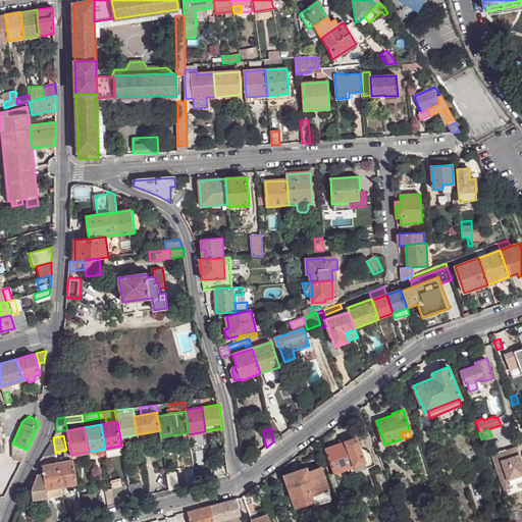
[(120,437),(121,444),(131,442),(132,435),(120,437)]
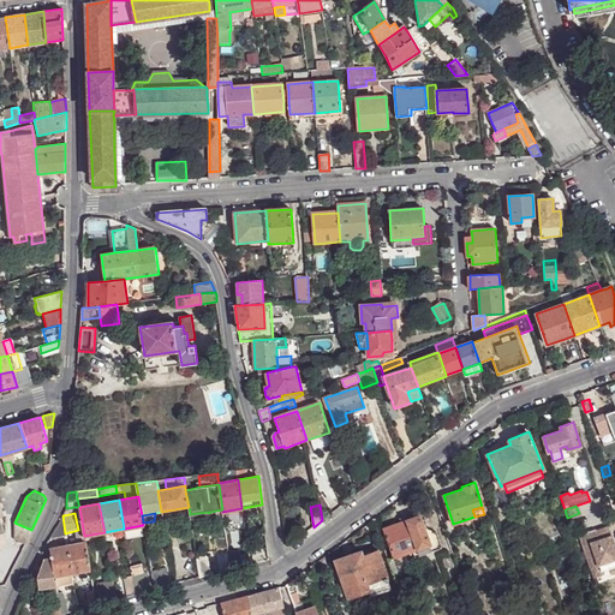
[(383,527),(394,555),(411,549),(429,543),(419,515),(419,514),(406,518),(407,519),(383,527)]
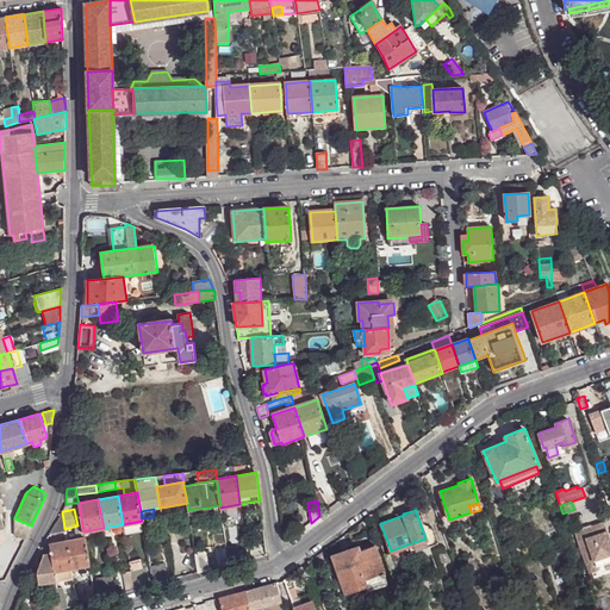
[(419,510),(416,511),(425,539),(408,545),(410,552),(437,542),(431,526),(424,523),(419,510)]
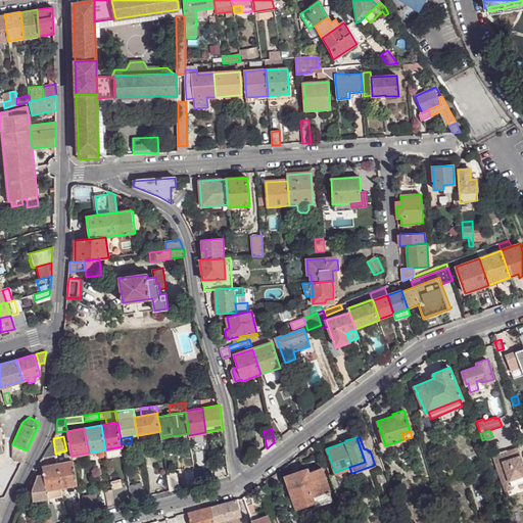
[(43,456),(55,454),(53,438),(49,445),(49,446),(46,449),(43,456)]
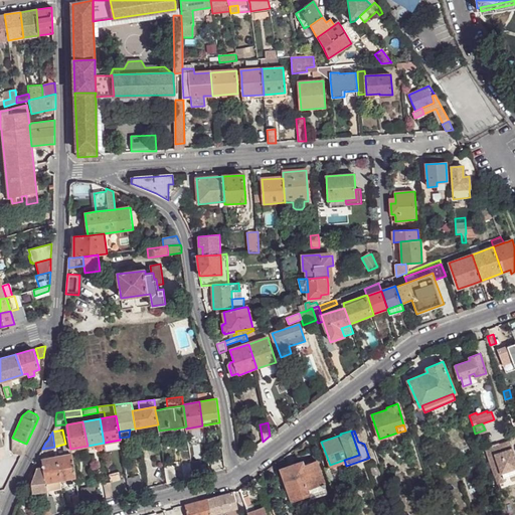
[(12,438),(11,452),(20,456),(26,444),(12,438)]
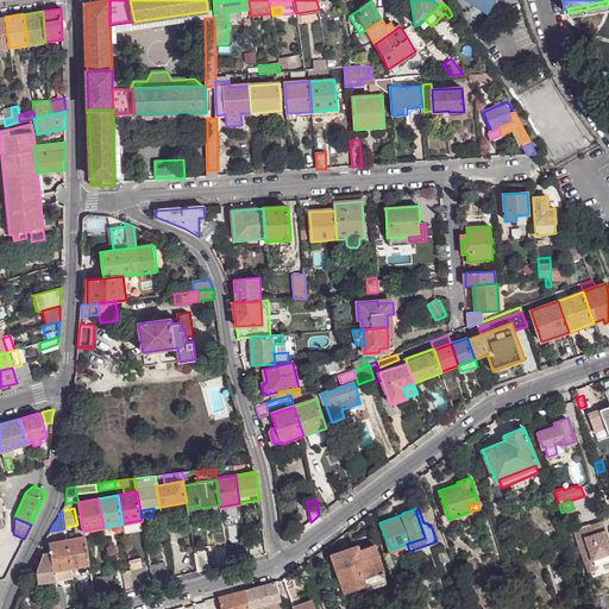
[(585,562),(608,554),(608,540),(603,521),(575,529),(585,562)]
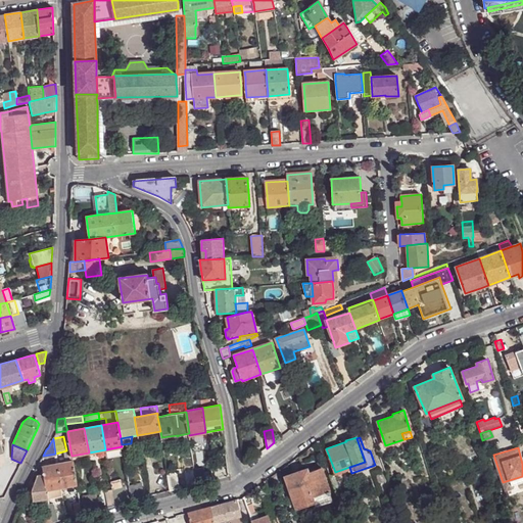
[(72,491),(78,490),(77,484),(73,461),(68,462),(57,464),(61,487),(70,486),(72,491)]
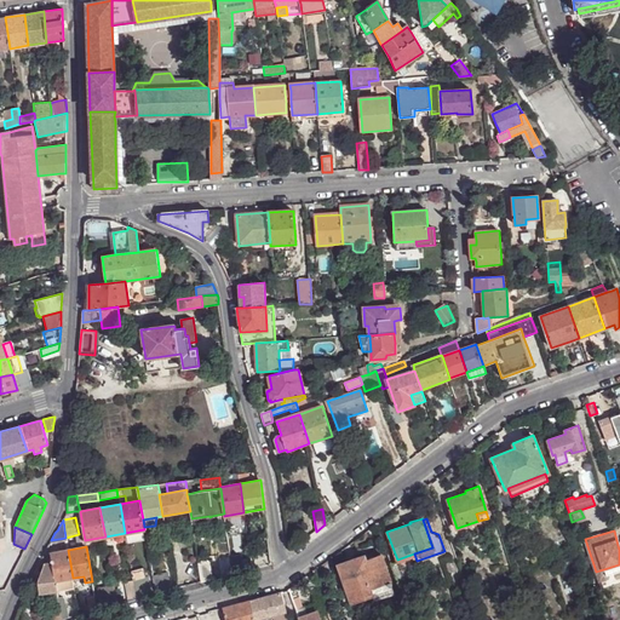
[(56,581),(73,578),(68,550),(50,552),(51,555),(51,563),(52,563),(56,581)]
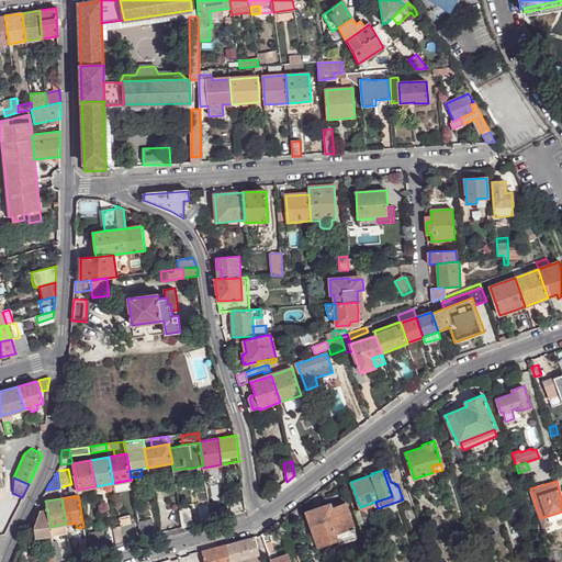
[(235,499),(226,502),(228,515),(236,514),(235,499)]
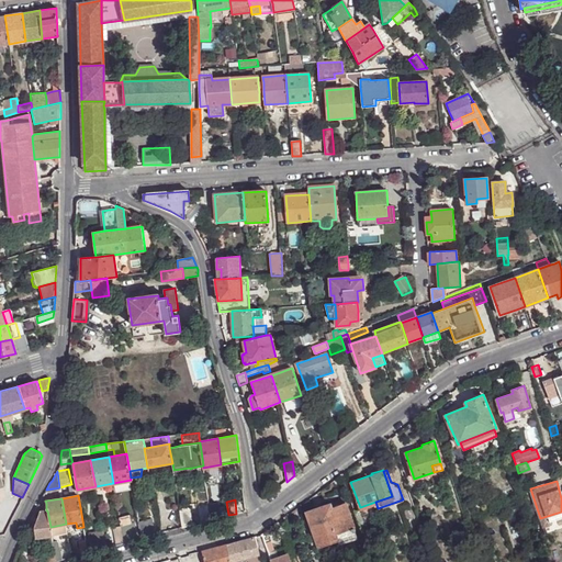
[(336,534),(352,527),(353,526),(345,501),(332,506),(330,502),(305,512),(317,546),(337,539),(336,534)]
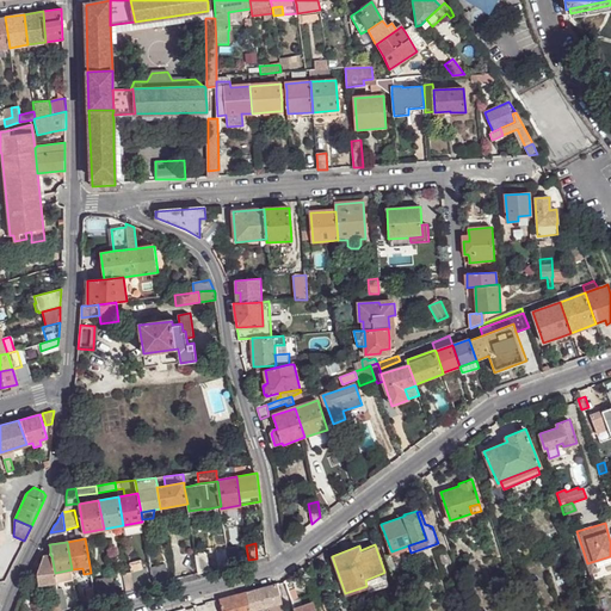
[(229,566),(238,563),(235,547),(227,549),(229,566)]
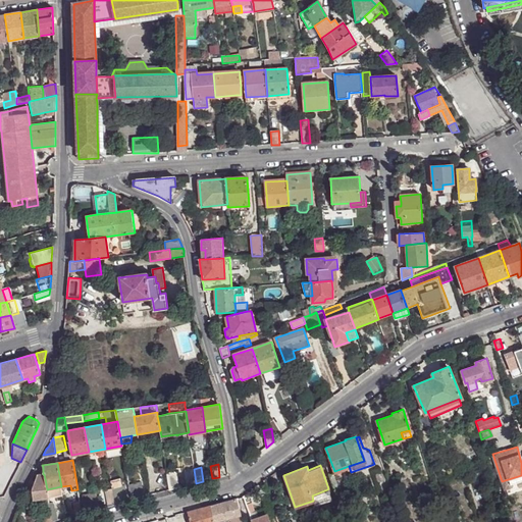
[(187,485),(196,483),(194,469),(185,470),(187,485)]
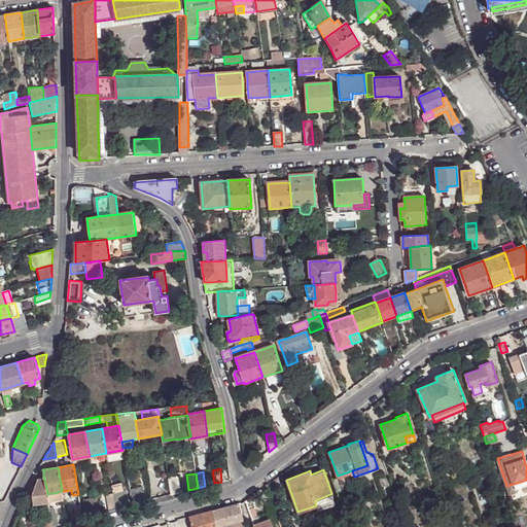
[(178,476),(169,478),(171,494),(181,492),(178,476)]
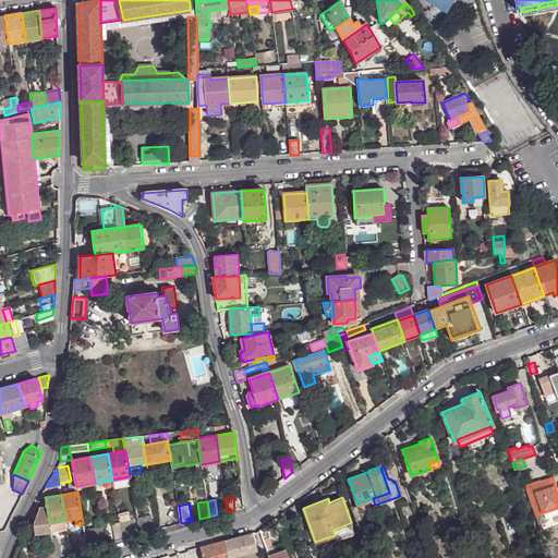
[(358,504),(351,506),(359,529),(365,526),(358,504)]
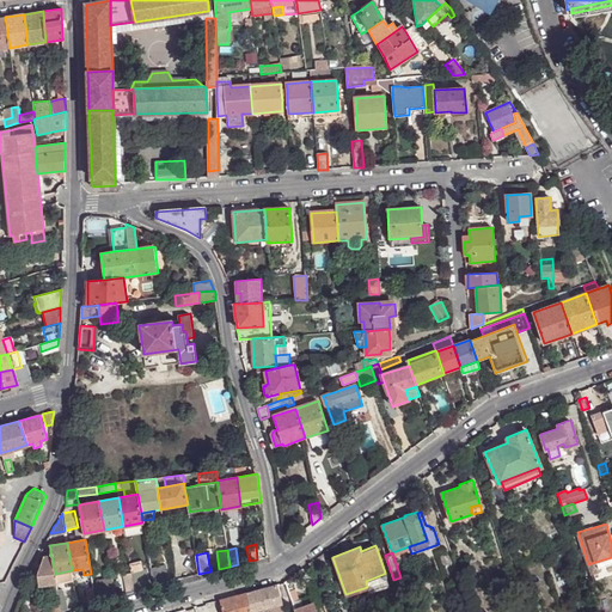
[(450,554),(441,557),(445,565),(453,563),(450,554)]
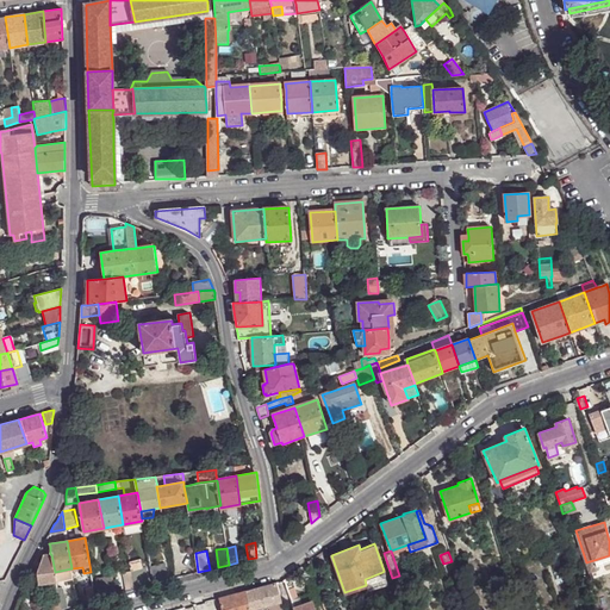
[(39,584),(56,580),(55,572),(51,554),(50,554),(43,555),(37,571),(39,584)]
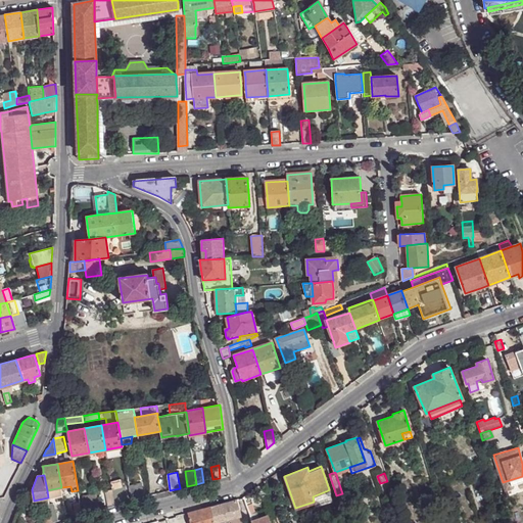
[(522,481),(522,476),(503,482),(505,490),(513,488),(512,485),(522,481)]
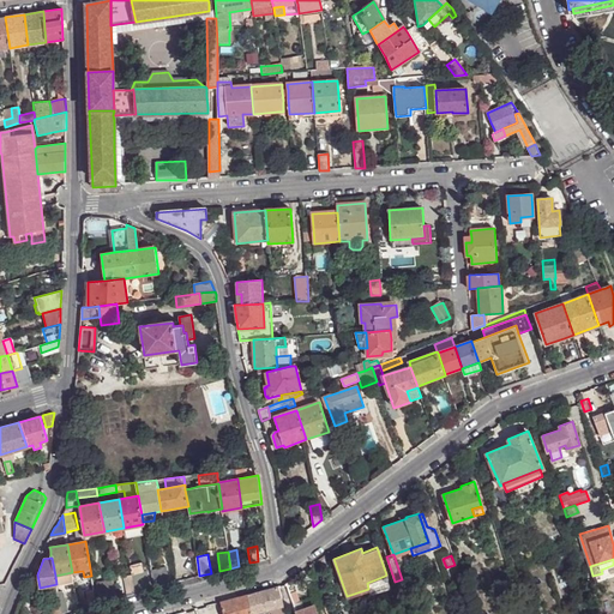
[(155,589),(170,584),(166,567),(152,571),(155,589)]
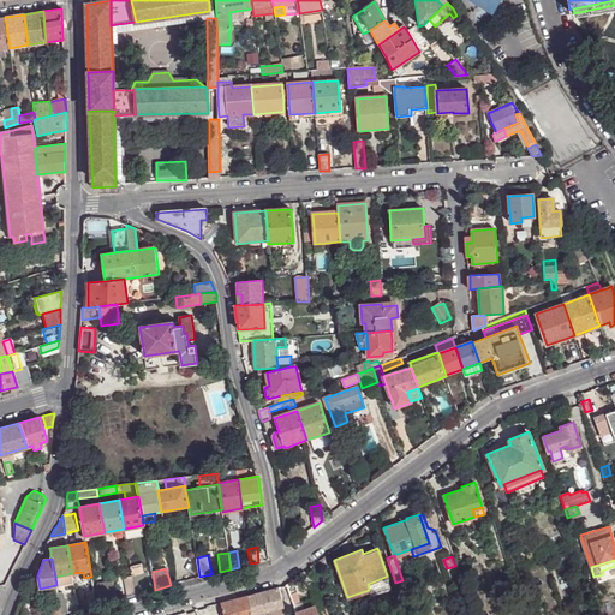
[(136,595),(151,590),(148,571),(132,573),(132,575),(136,595)]
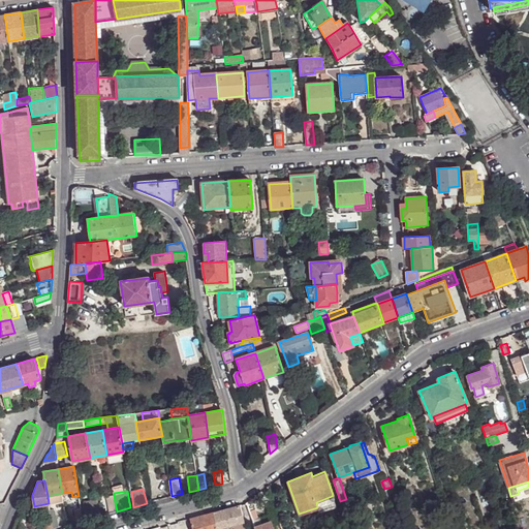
[(49,504),(63,501),(63,499),(62,493),(48,496),(49,503),(49,504)]
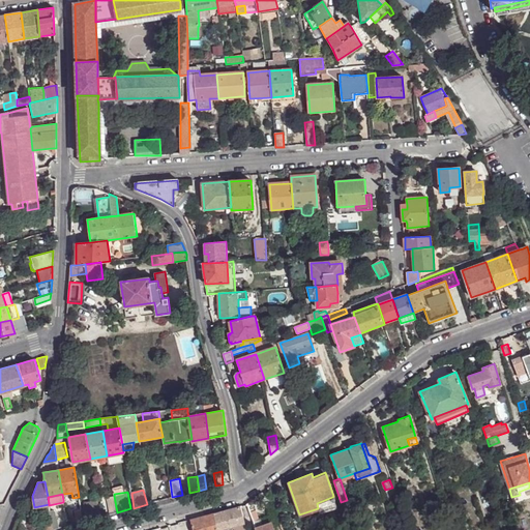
[(110,514),(117,512),(114,496),(107,498),(110,514)]
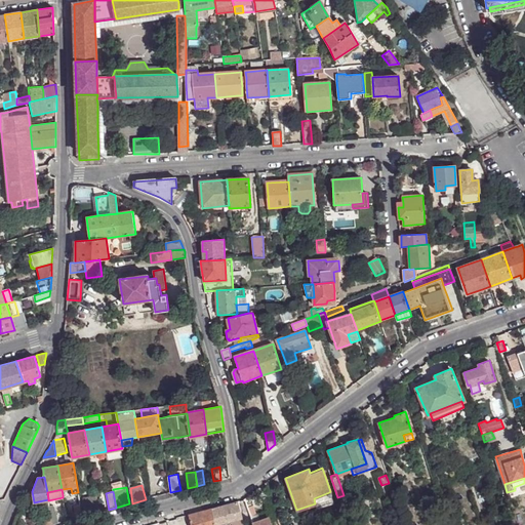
[(332,501),(329,492),(314,498),(315,503),(316,507),(332,501)]
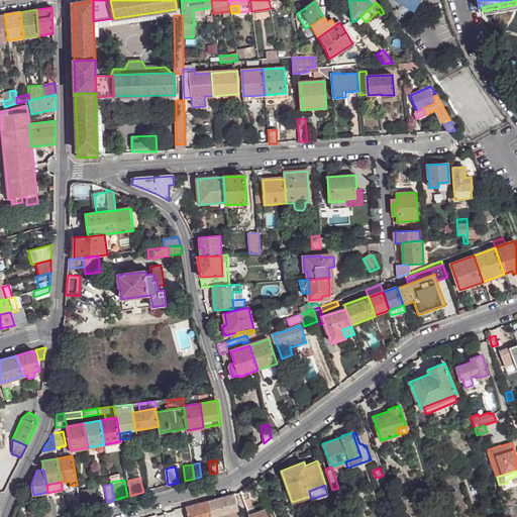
[(85,508),(98,504),(95,489),(87,490),(86,489),(81,489),(85,508)]
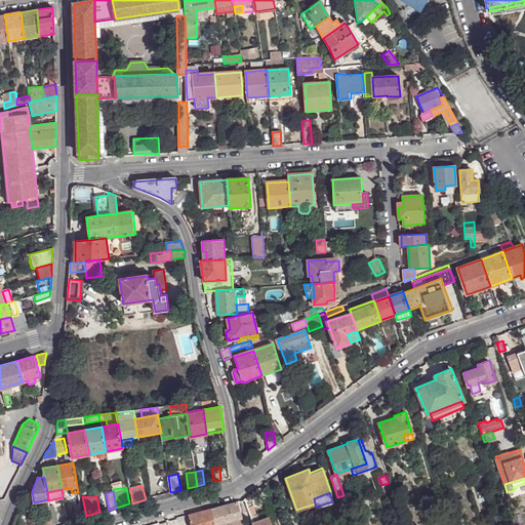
[(245,501),(250,517),(255,515),(252,503),(251,503),(250,500),(245,501)]
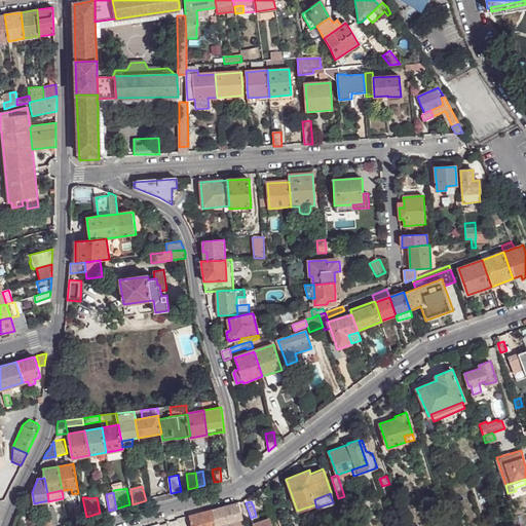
[(242,525),(237,502),(212,509),(216,525),(242,525)]
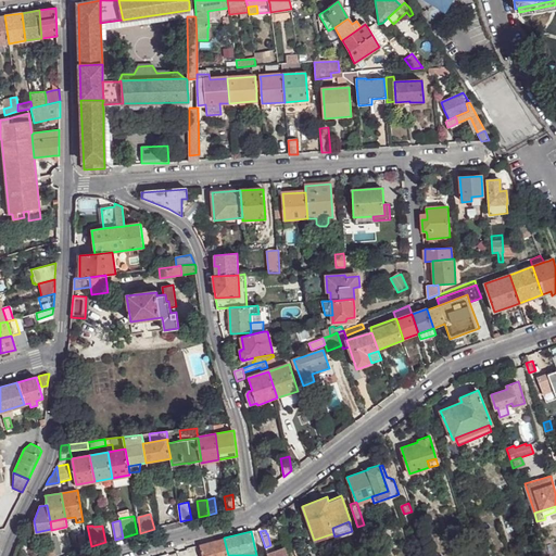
[(228,555),(224,538),(200,544),(202,555),(228,555)]
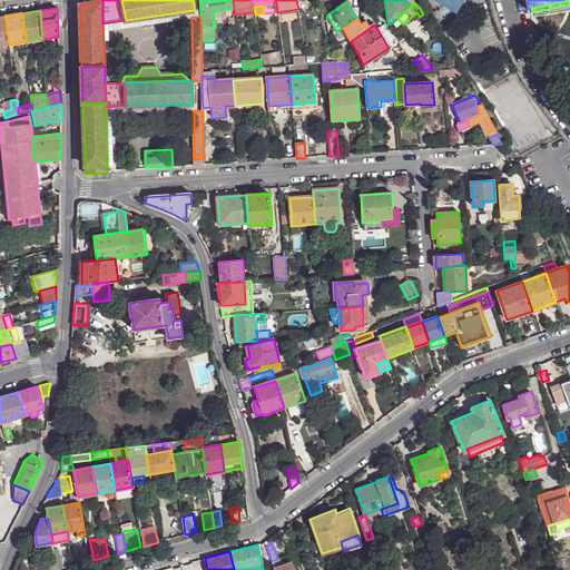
[(207,569),(205,558),(196,560),(198,569),(207,569)]
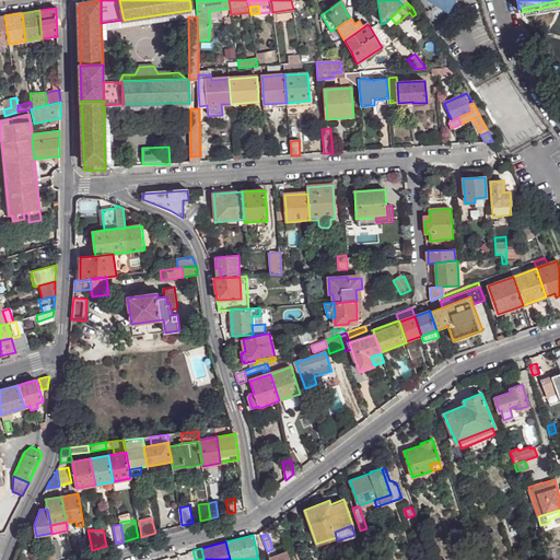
[(298,557),(293,548),(284,551),(289,559),(298,557)]
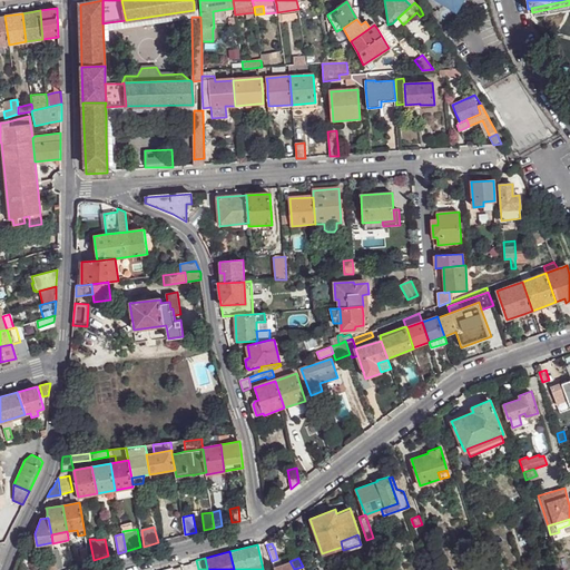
[(45,569),(55,569),(57,569),(56,560),(49,562),(45,562),(45,569)]
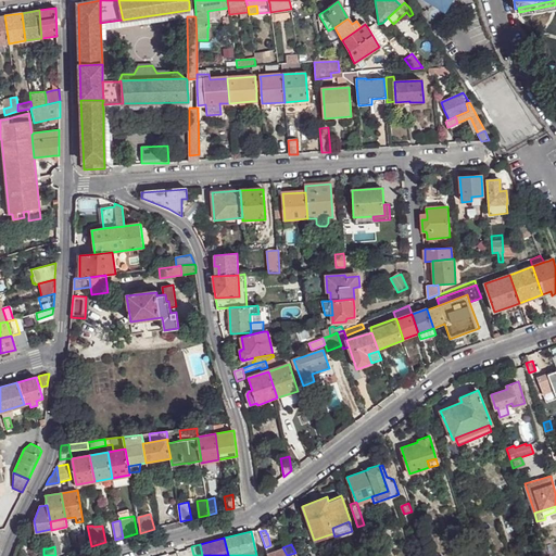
[(267,553),(267,555),(286,555),(287,555),(282,547),(282,546),(274,551),(267,553)]
